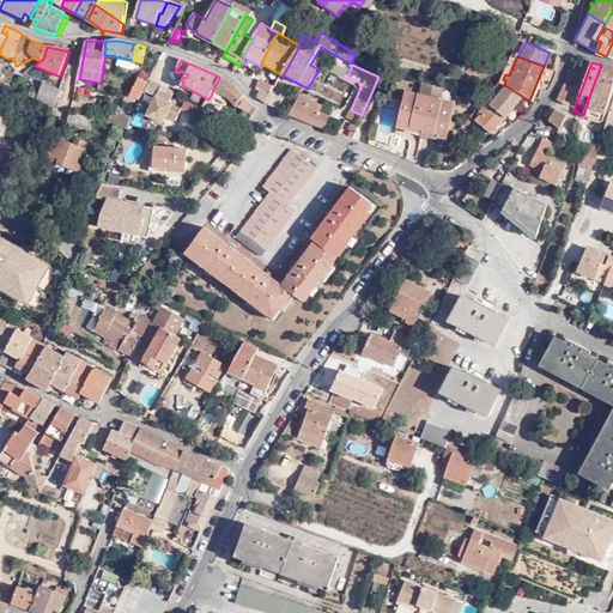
[(612,68),(607,67),(601,65),(592,90),(601,92),(605,85),(612,87),(612,68)]
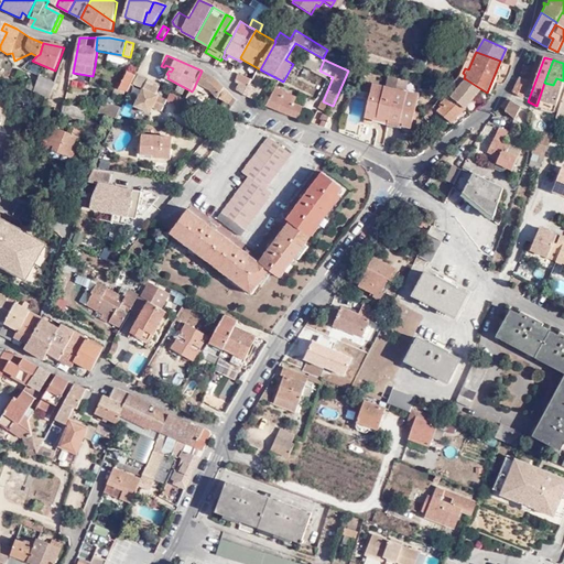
[(532,69),(523,66),(520,74),(524,75),(530,77),(532,69)]
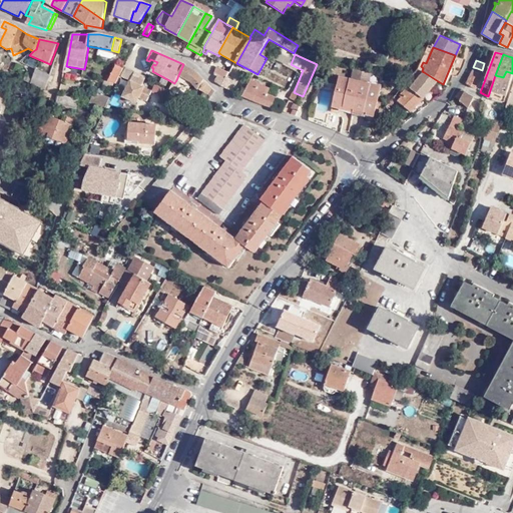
[(211,97),(215,91),(198,74),(185,65),(183,64),(178,75),(191,82),(193,83),(199,90),(211,97)]
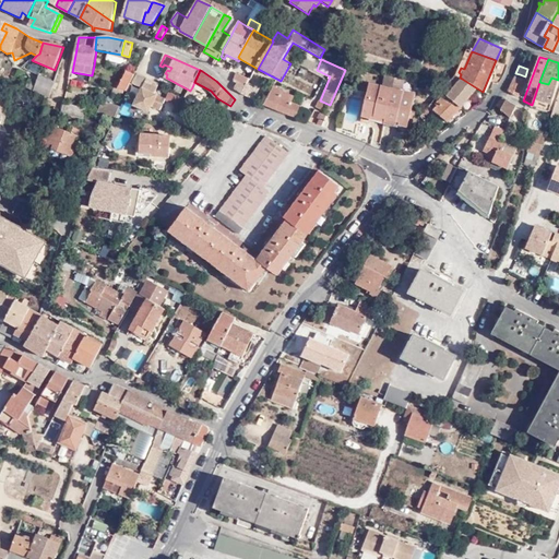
[(126,72),(117,90),(126,93),(133,75),(126,72)]
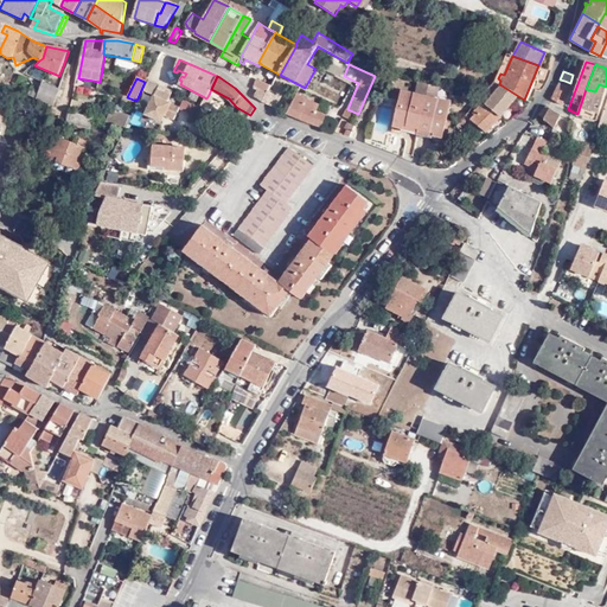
[(269,93),(273,87),(259,80),(257,81),(255,89),(267,96),(269,93)]
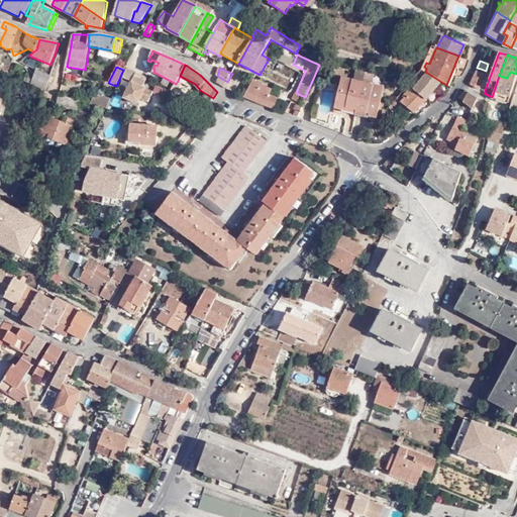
[(133,83),(137,75),(125,69),(122,77),(133,83)]
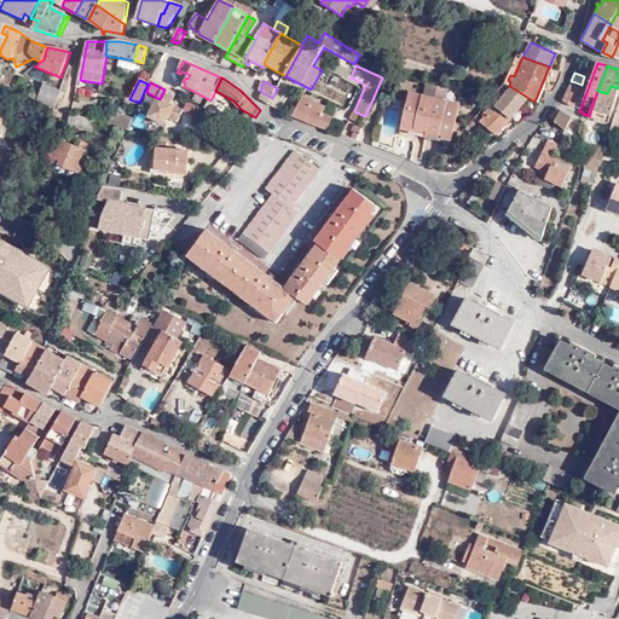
[(44,104),(53,109),(56,110),(59,99),(62,93),(45,85),(40,94),(38,102),(44,104)]
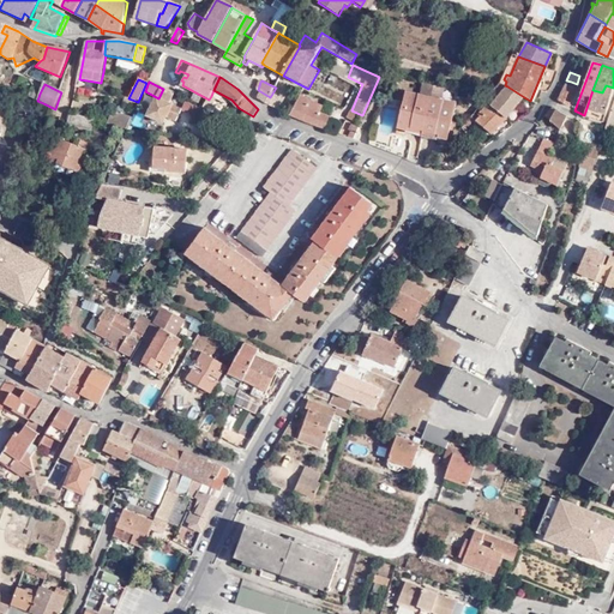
[(569,107),(576,89),(570,86),(565,85),(560,96),(557,102),(569,107)]
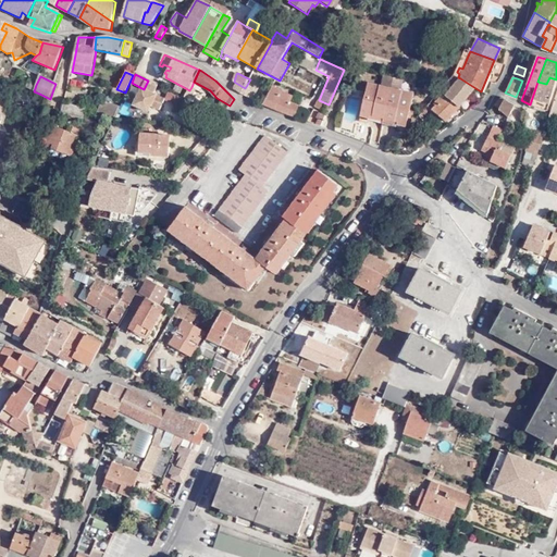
[(549,103),(556,81),(556,79),(549,77),(546,84),(537,82),(532,98),(549,103)]
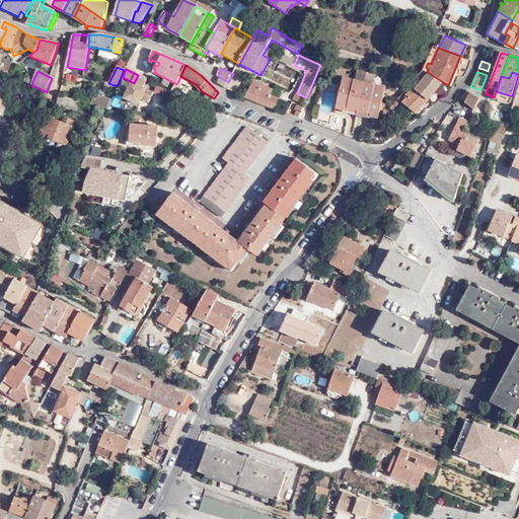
[(423,95),(428,100),(430,98),(443,82),(429,73),(422,81),(420,79),(416,83),(419,86),(416,90),(423,95)]
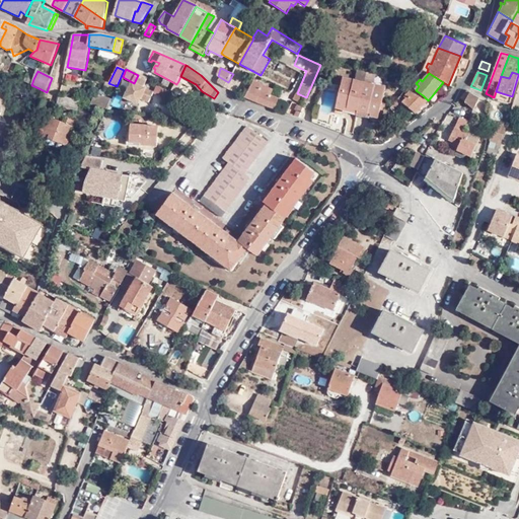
[(148,80),(138,75),(134,83),(126,100),(139,106),(142,100),(150,104),(155,94),(144,89),(148,80)]
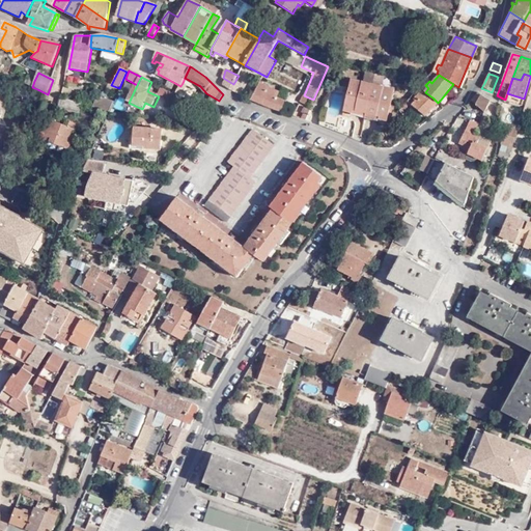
[(30,86),(32,87),(34,81),(29,78),(25,84),(30,86)]
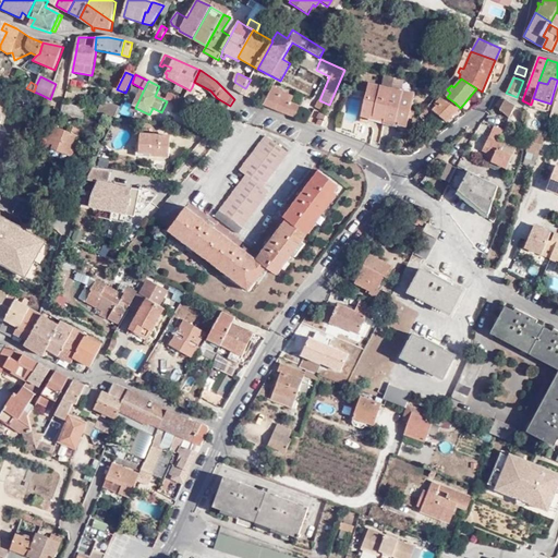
[(205,95),(208,89),(194,82),(192,87),(197,91),(205,95)]
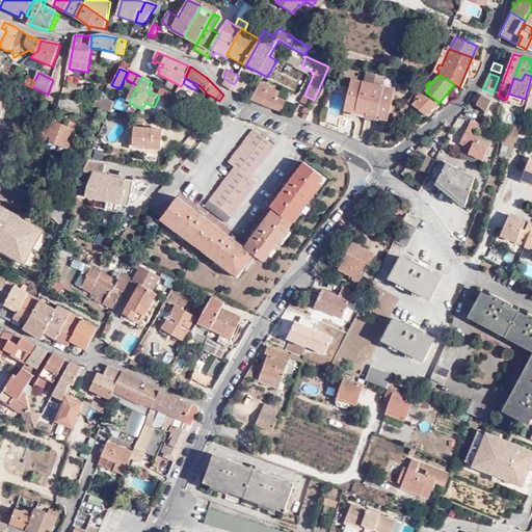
[(241,83),(236,81),(234,84),(223,78),(221,84),(234,91),(236,92),(241,83)]
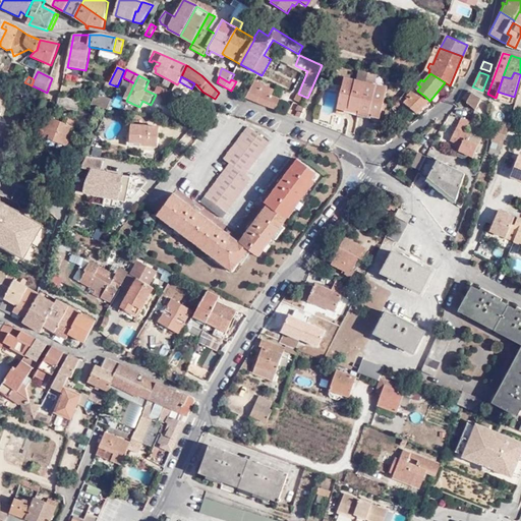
[(177,84),(173,92),(178,95),(184,84),(179,81),(177,84)]
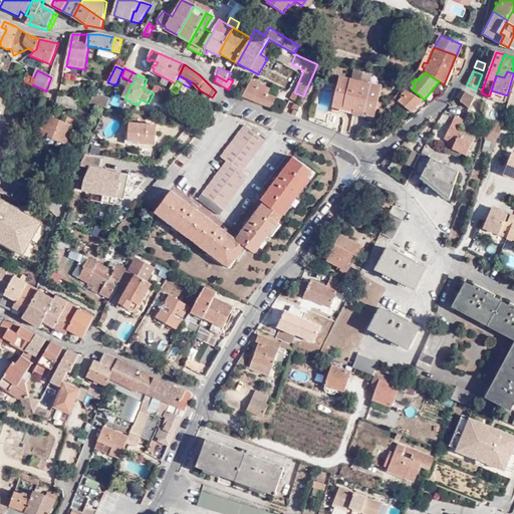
[(263,105),(273,109),(280,92),(251,80),(244,96),(263,105)]
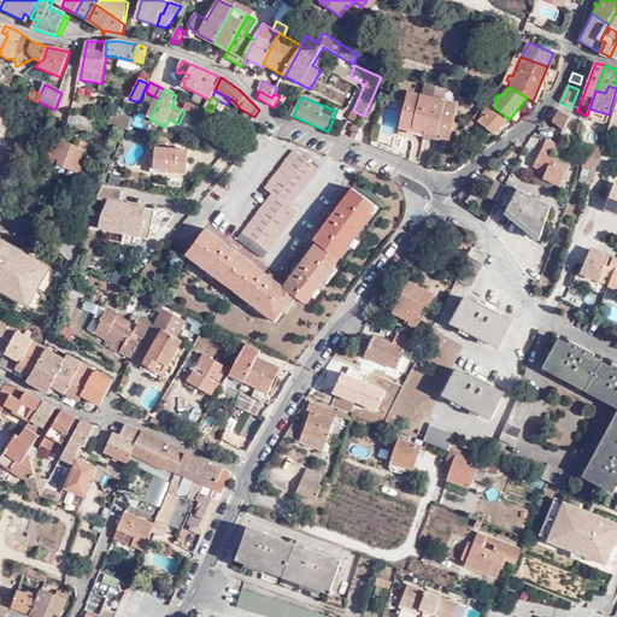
[(451,144),(458,106),(409,97),(400,134),(411,135),(411,133),(441,139),(441,141),(451,144)]
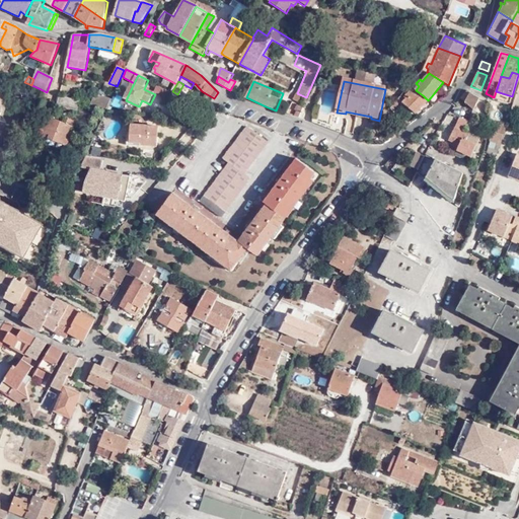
[(518,86),(509,116),(518,120),(518,117),(518,86)]
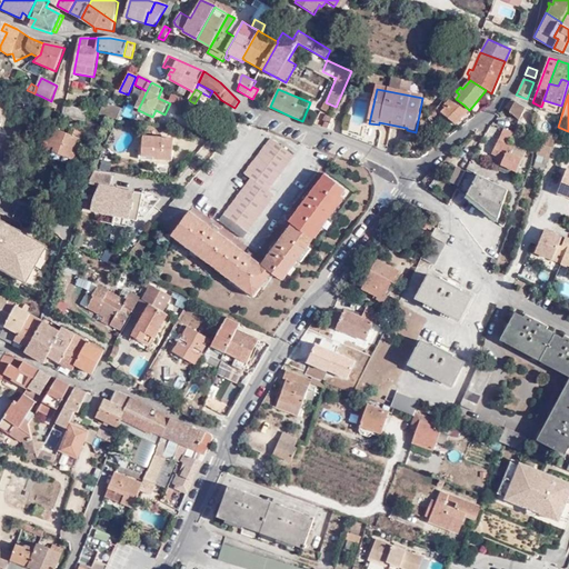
[(40,96),(35,108),(42,112),(49,100),(40,96)]
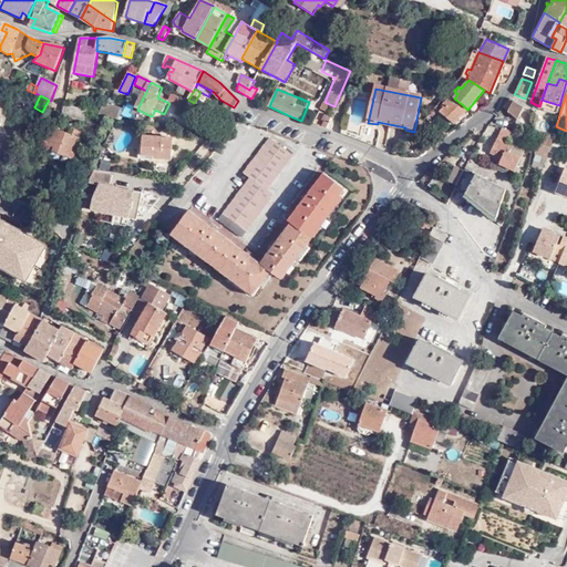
[(181,107),(183,100),(174,98),(172,105),(181,107)]
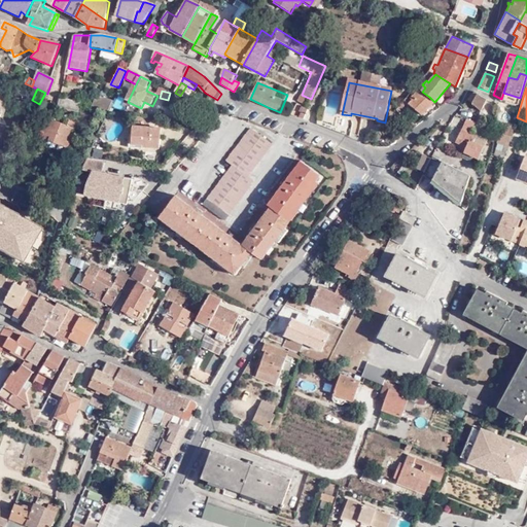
[(417,92),(414,95),(417,97),(409,104),(421,115),(434,102),(429,97),(422,92),(419,94),(417,92)]
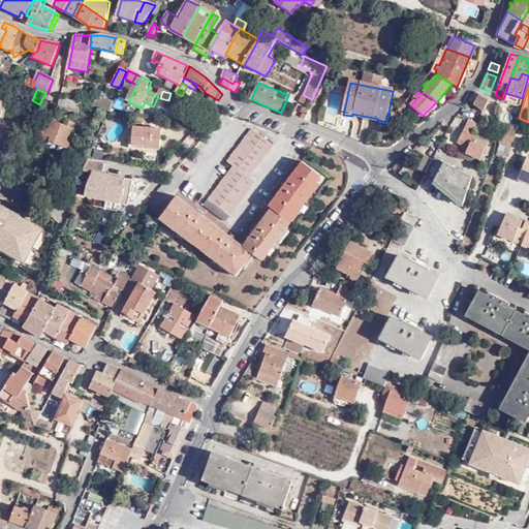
[(520,105),(522,98),(505,93),(503,99),(502,100),(520,105)]
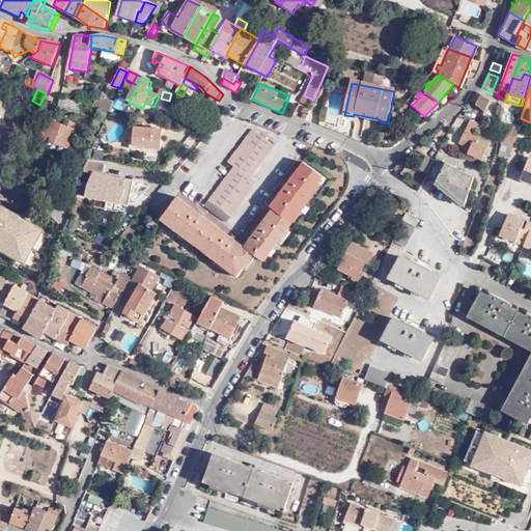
[(476,105),(482,96),(476,94),(471,101),(476,105)]
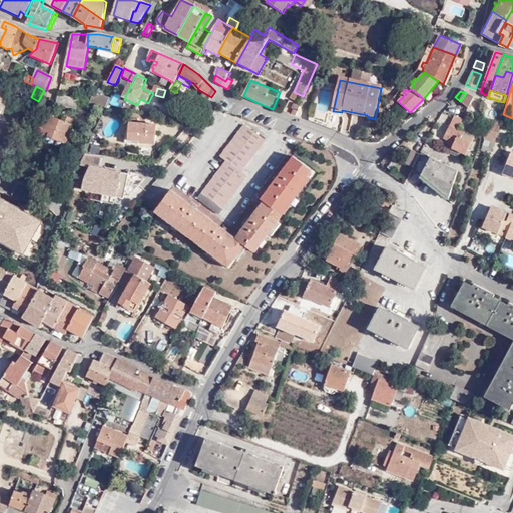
[(0,93),(0,113),(1,114),(8,97),(0,93)]
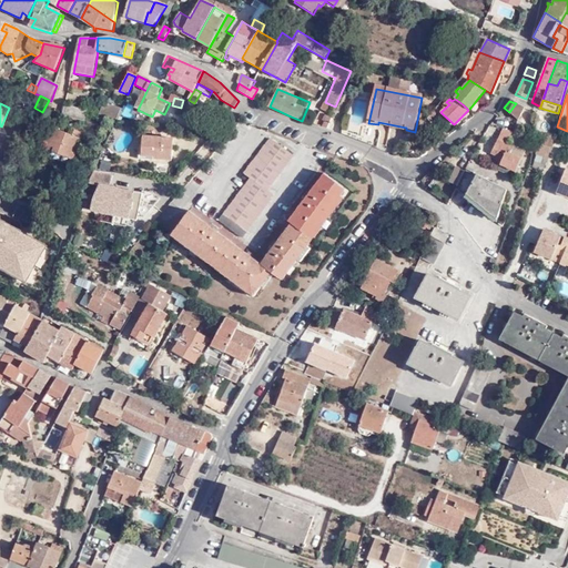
[(104,103),(101,115),(118,120),(123,108),(104,103)]
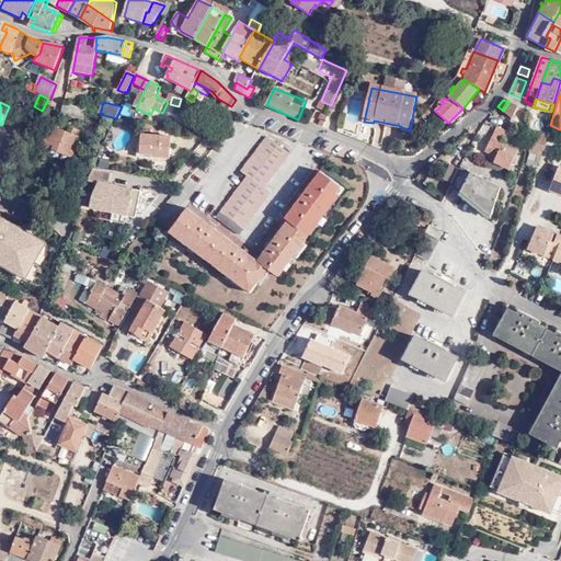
[(512,118),(519,106),(510,102),(503,111),(512,118)]
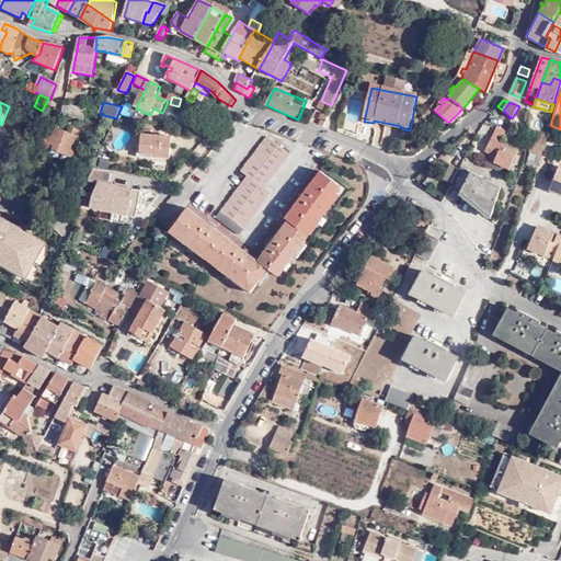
[(87,121),(89,111),(65,104),(63,116),(78,119),(79,118),(87,121)]
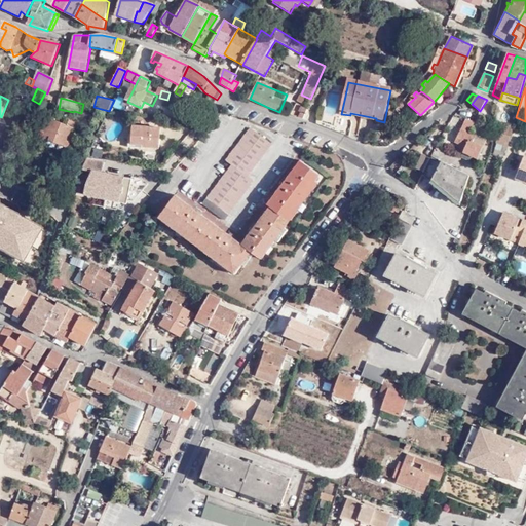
[(292,116),(303,120),(307,111),(305,109),(307,105),(300,102),(292,116)]
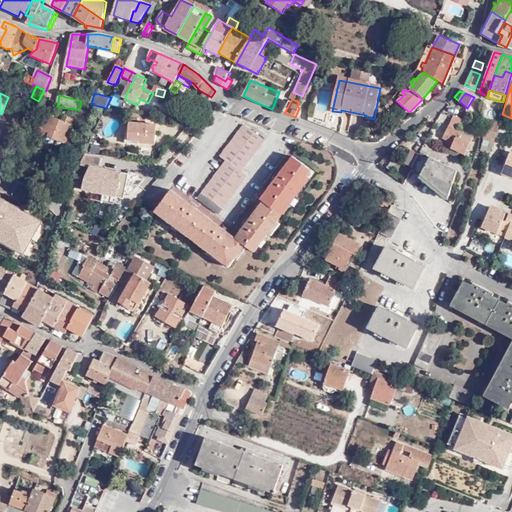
[(68,134),(75,120),(69,117),(66,123),(48,115),(41,130),(50,134),(49,136),(66,144),(70,135),(68,134)]
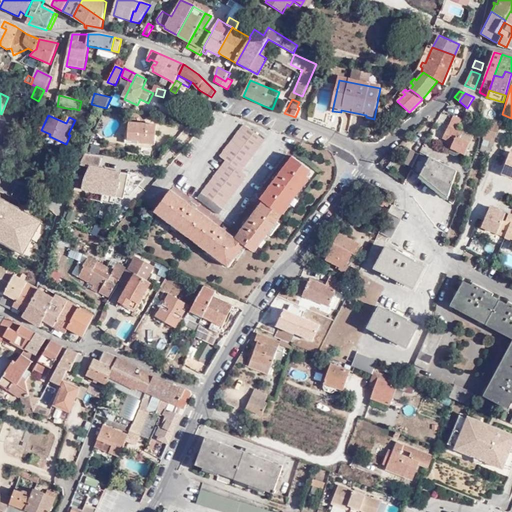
[(459,126),(462,119),(451,116),(446,127),(453,130),(456,124),(459,126)]
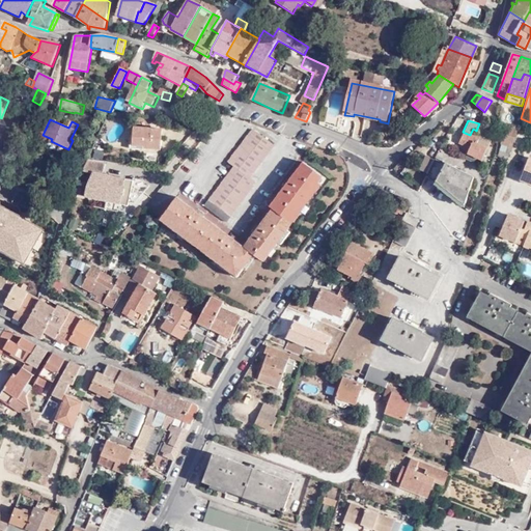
[(501,144),(511,147),(515,136),(518,129),(506,126),(502,138),(501,144)]
